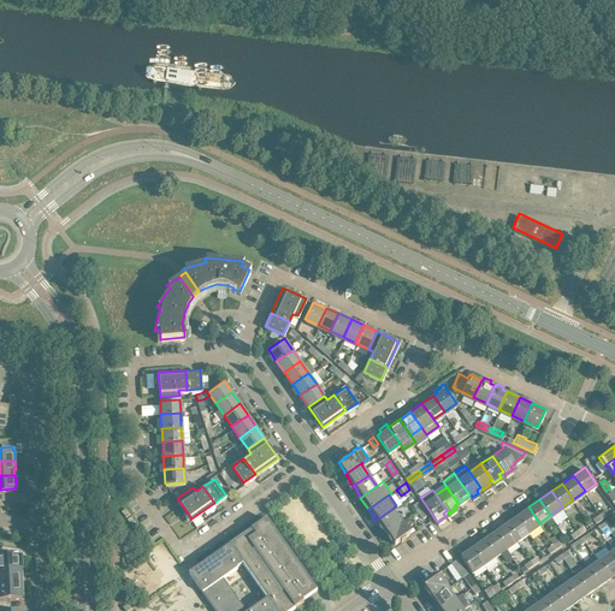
[(426,512),(421,505),(417,509),(421,516),(426,512)]
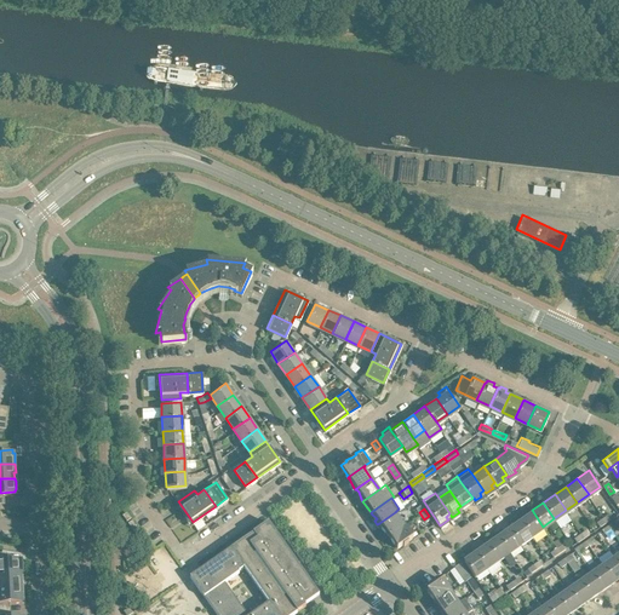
[(543,527),(532,510),(520,518),(532,534),(543,527)]
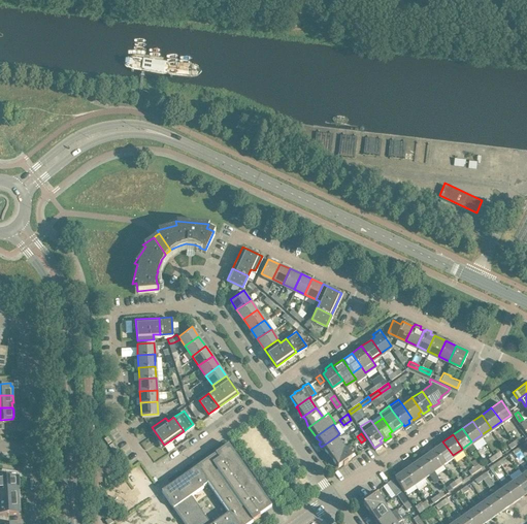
[(329,455),(330,455),(344,445),(343,445),(342,446),(336,436),(323,446),(324,448),(328,452),(330,454),(329,455)]
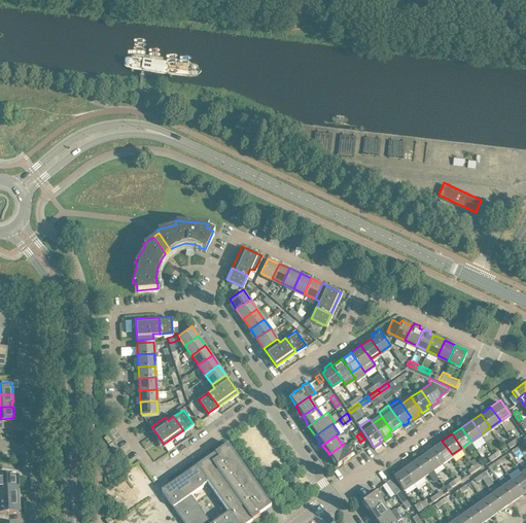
[(112,448),(117,445),(112,439),(108,442),(112,448)]
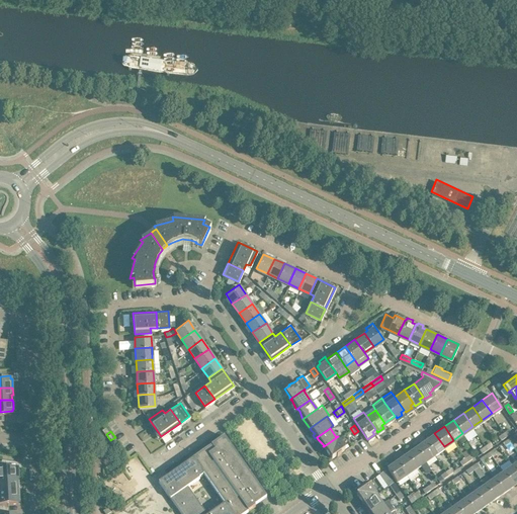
[(444,446),(434,433),(425,440),(434,453),(444,446)]
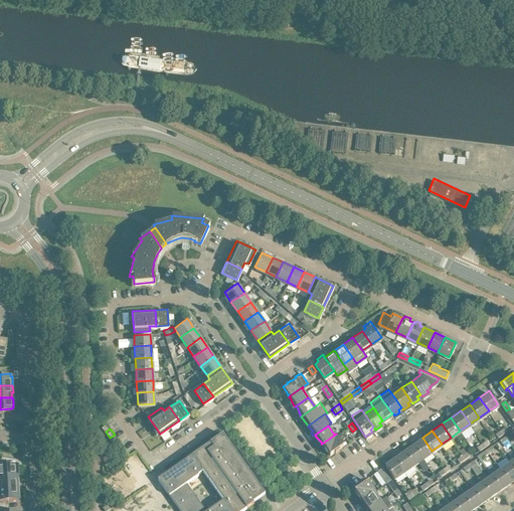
[(180,510),(238,510),(252,501),(252,500),(254,498),(264,492),(221,432),(157,477),(180,510)]
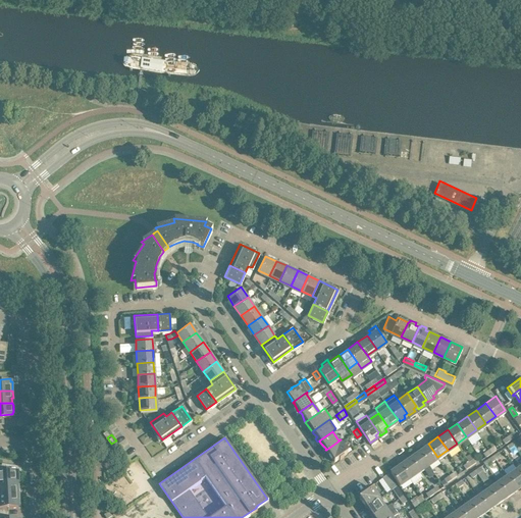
[(342,442),(341,439),(326,450),(326,451),(327,451),(333,459),(339,456),(339,457),(343,454),(343,453),(347,450),(346,448),(347,446),(347,444),(346,442),(344,442),(342,442)]
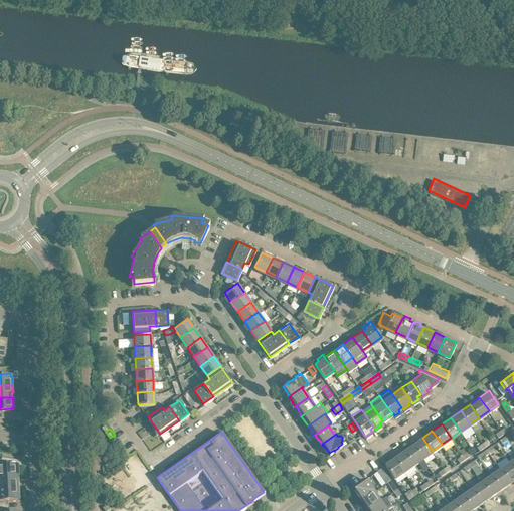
[(432,451),(422,438),(412,444),(422,457),(432,451)]
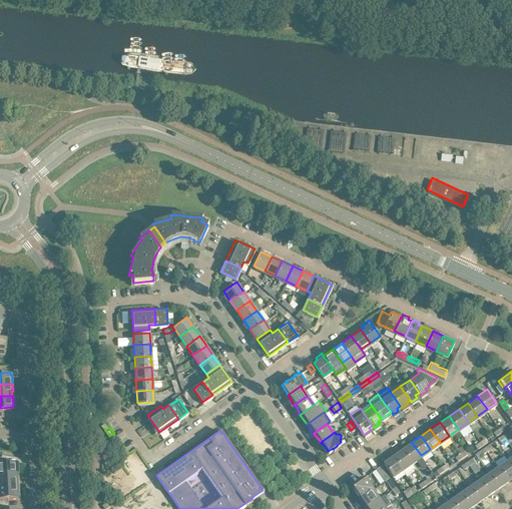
[(421,455),(411,442),(402,449),(411,462),(421,455)]
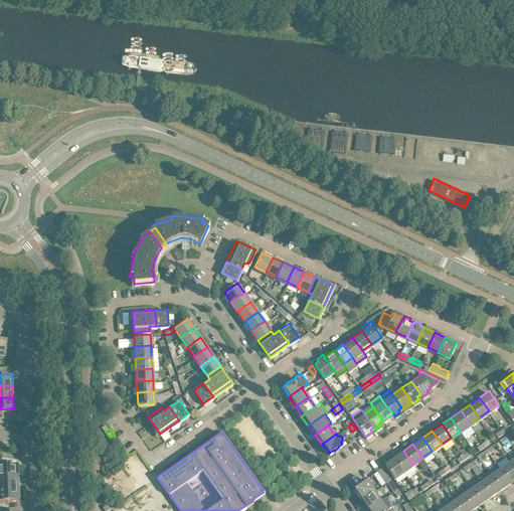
[(479,457),(488,451),(486,447),(476,454),(479,457)]
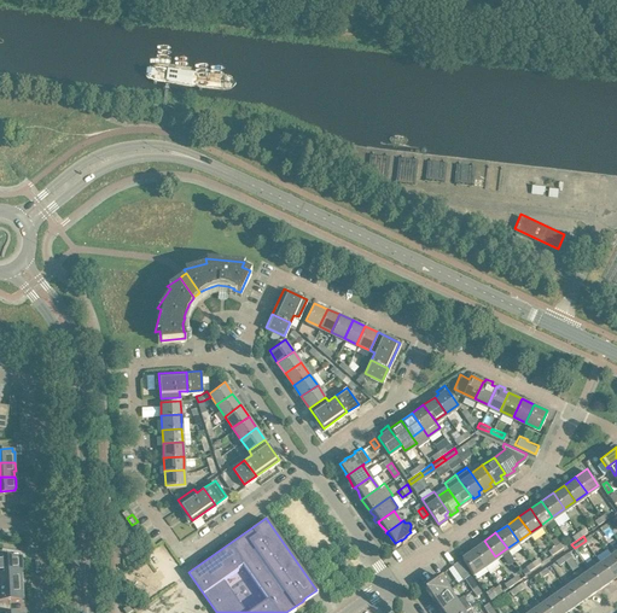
[(495,556),(484,541),(473,548),(484,565),(495,556)]
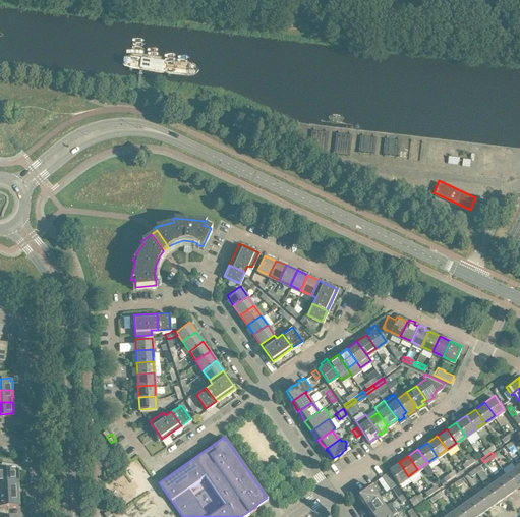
[(0,480),(16,480),(16,478),(17,477),(17,470),(15,469),(15,468),(1,469),(1,462),(0,462),(0,480)]
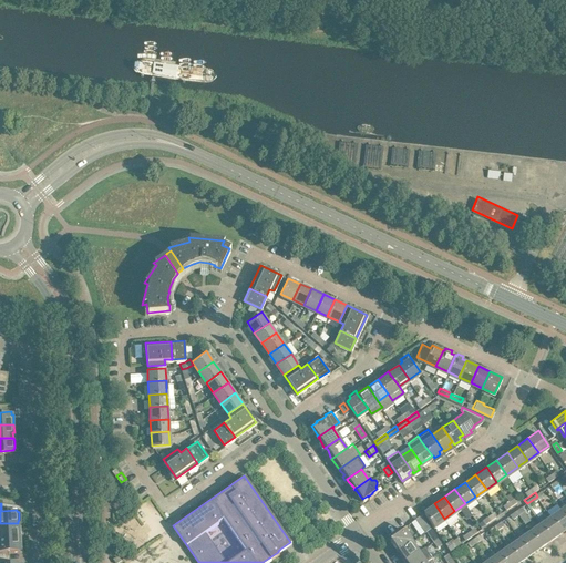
[(444,519),(434,503),(423,511),(433,525),(444,519)]
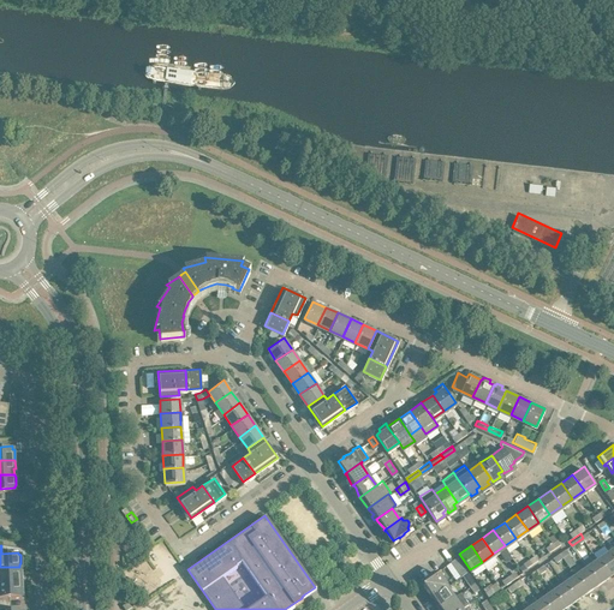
[(608,574),(613,569),(613,557),(608,550),(597,558),(608,574)]
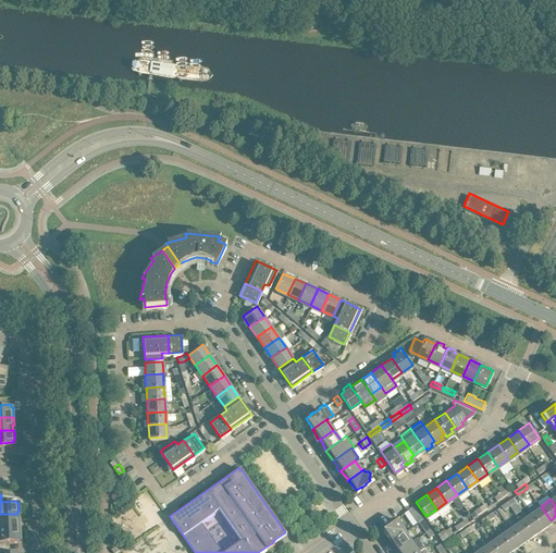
[(416,520),(418,519),(422,516),(412,503),(407,507),(416,520)]
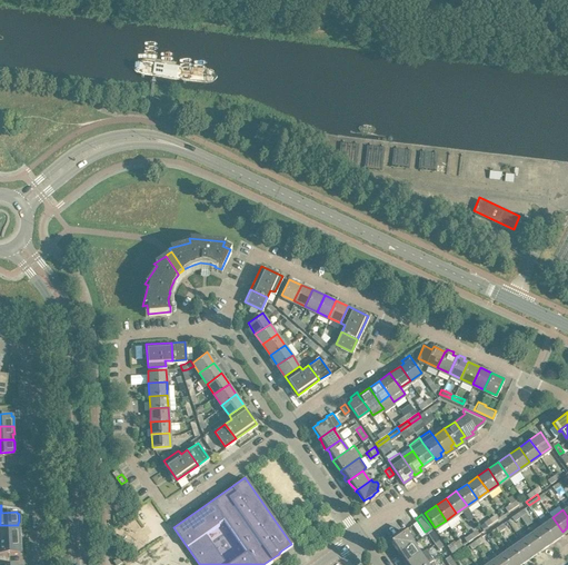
[(552,538),(562,532),(552,517),(542,524),(552,538)]
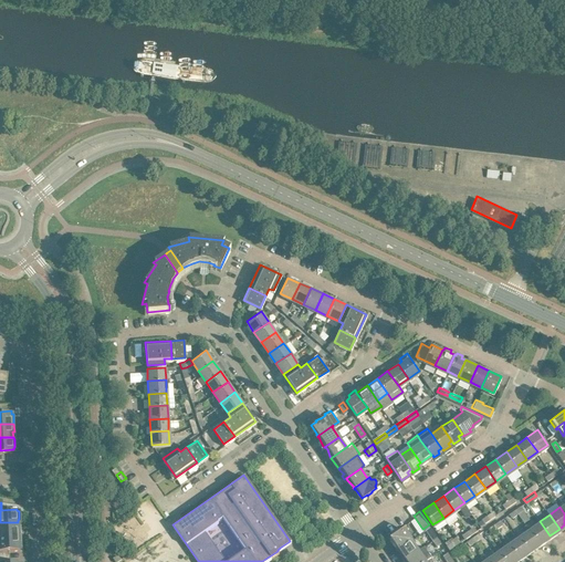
[(539,543),(550,536),(540,521),(529,529),(539,543)]
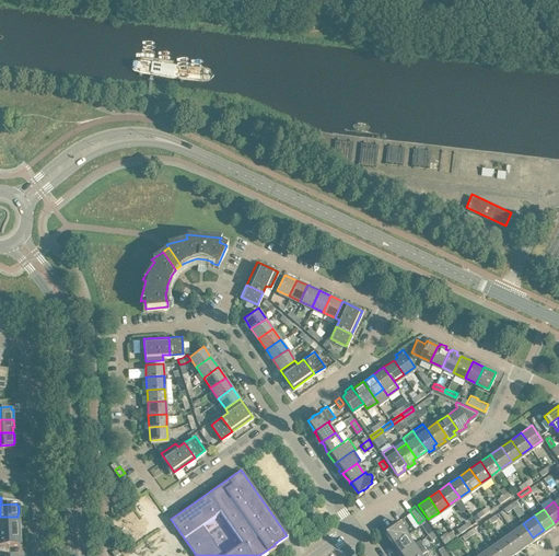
[(18,521),(18,517),(0,517),(0,529),(20,529),(19,521),(18,521)]
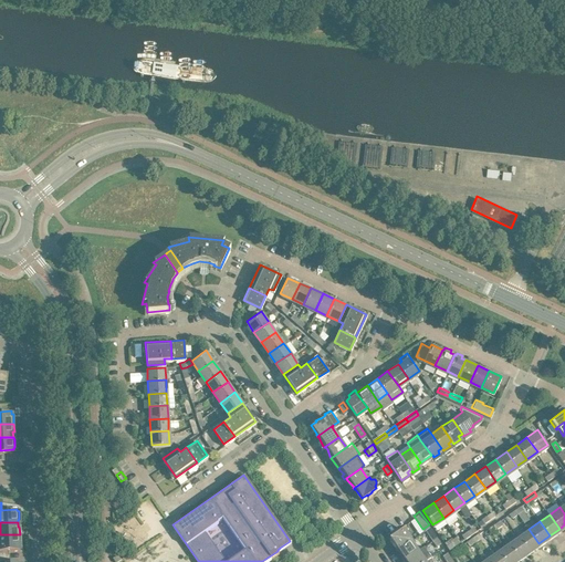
[(425,528),(431,538),(436,536),(429,524),(425,528)]
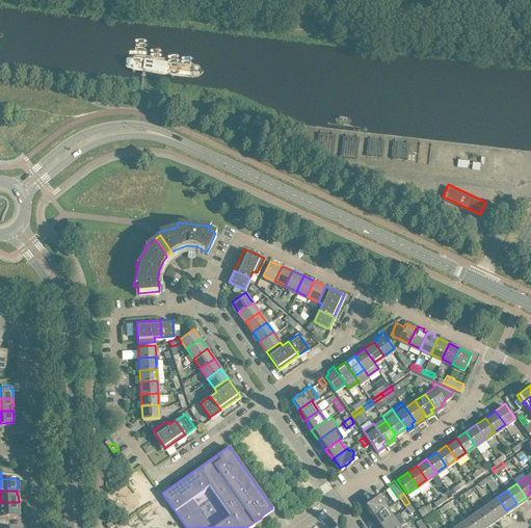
[(371,515),(386,504),(385,502),(386,501),(386,499),(385,497),(382,496),(380,497),(379,495),(374,498),(373,497),(369,500),(370,501),(365,504),(371,513),(371,515)]
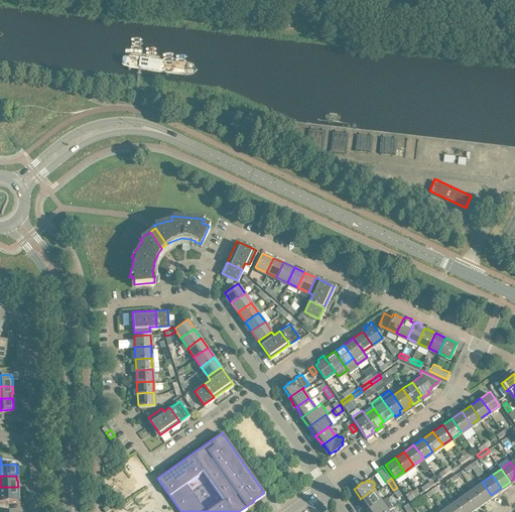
[(482,502),(491,495),(482,482),(473,488),(482,502)]
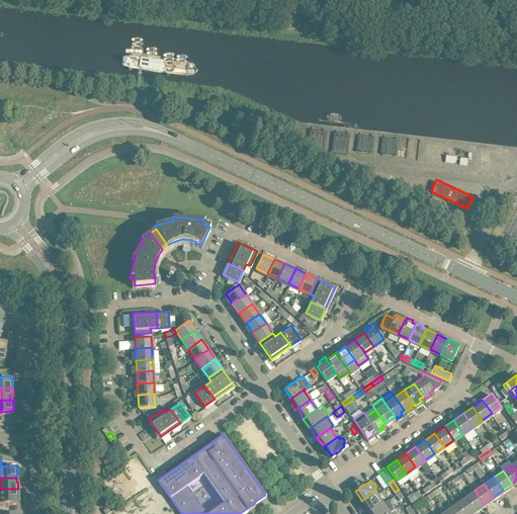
[(18,498),(18,489),(0,489),(0,507),(4,508),(3,501),(17,501),(17,498),(18,498)]
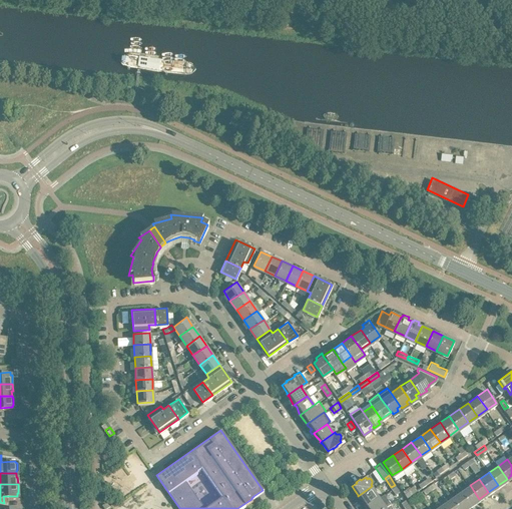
[(479,499),(470,485),(460,492),(470,505),(479,499)]
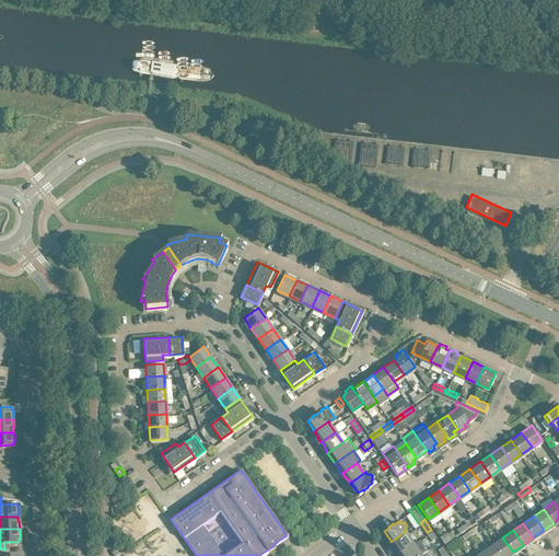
[(397,553),(412,542),(406,532),(407,532),(406,531),(391,542),(392,542),(394,544),(396,551),(397,553)]
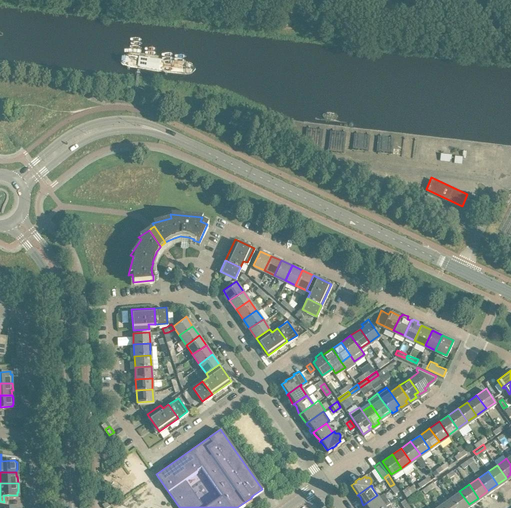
[(383,491),(377,495),(363,505),(364,505),(365,504),(366,507),(378,507),(384,505),(389,501),(383,491)]
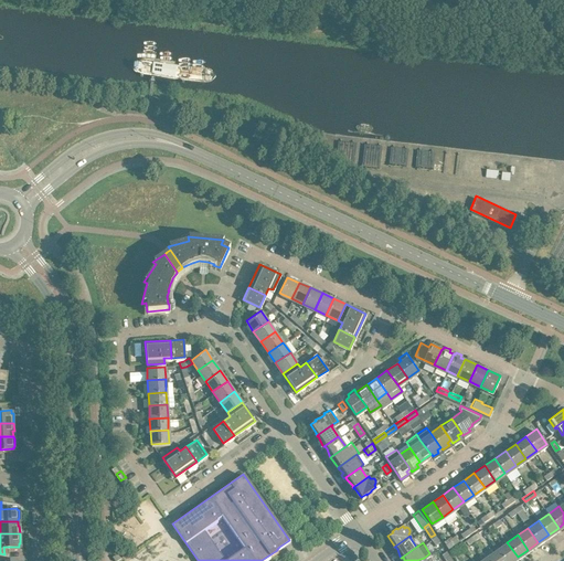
[(511,560),(518,557),(507,542),(497,550),(504,560),(511,560)]
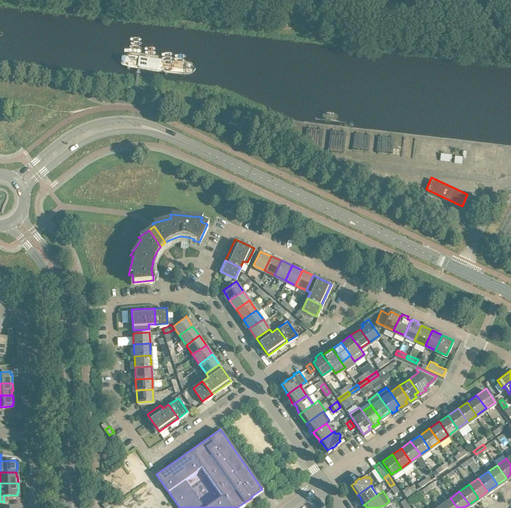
[(457,507),(450,498),(440,504),(443,507),(457,507)]
